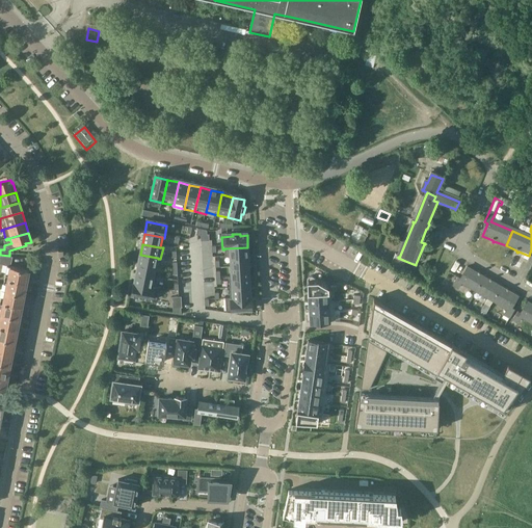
[(247,247),(224,248),(224,249),(224,260),(230,260),(230,259),(248,258),(247,247)]
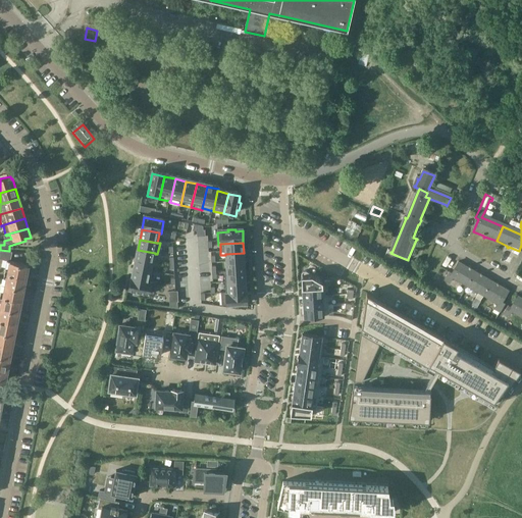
[(138,250),(136,260),(153,263),(155,254),(155,253),(138,250)]
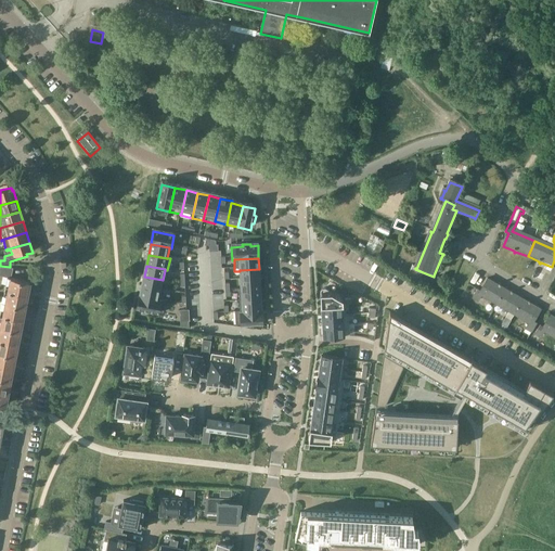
[(259,269),(240,270),(240,271),(241,281),(260,280),(259,269)]
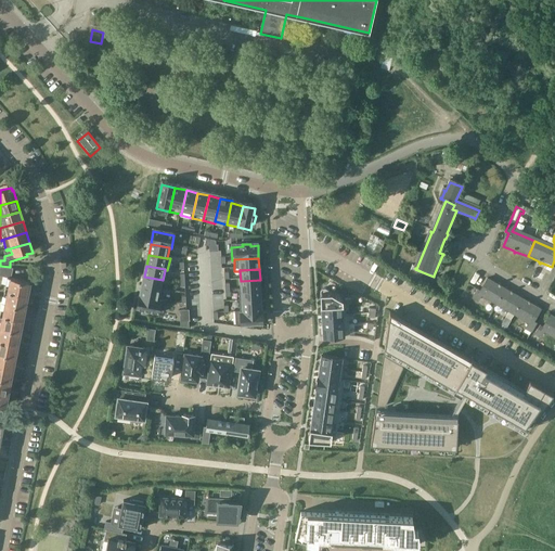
[(25,310),(28,297),(30,285),(14,282),(12,281),(13,272),(0,270),(0,279),(8,281),(3,306),(25,310)]
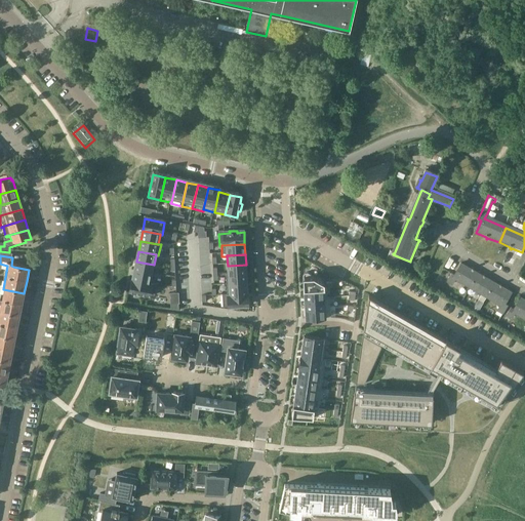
[(136,262),(134,272),(152,275),(154,265),(136,262)]
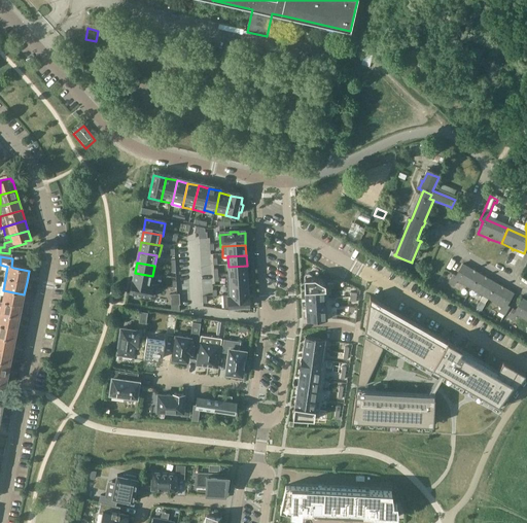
[(247,266),(229,267),(229,277),(229,278),(247,277),(247,266)]
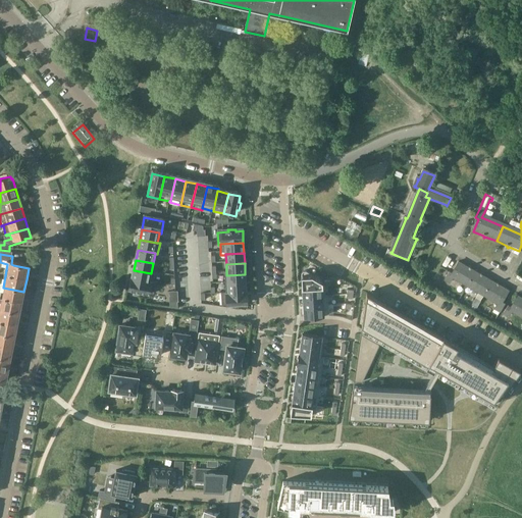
[(449,275),(445,282),(450,286),(453,280),(467,289),(475,274),(470,271),(471,270),(469,269),(469,270),(459,265),(452,276),(449,275)]
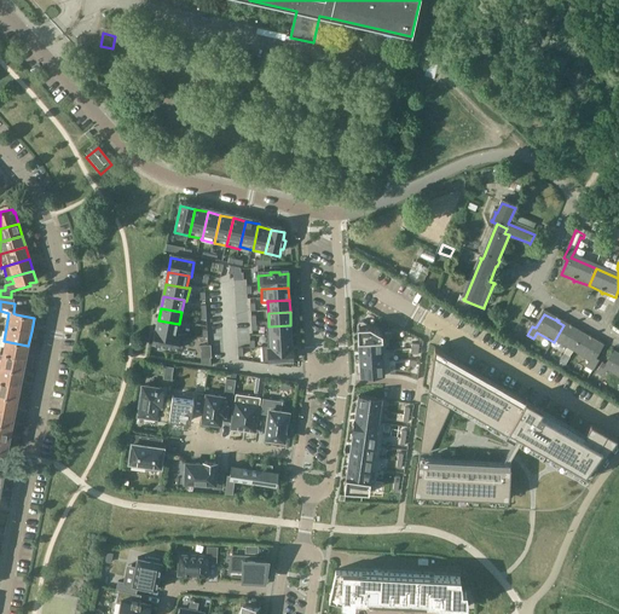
[(158,320),(156,332),(181,337),(184,325),(179,324),(158,320)]
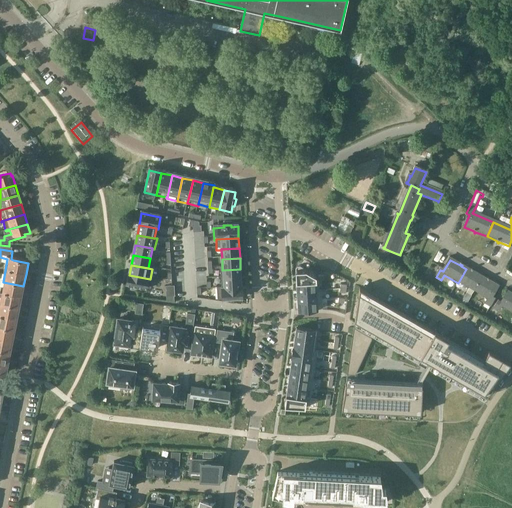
[(222,269),(220,269),(221,280),(241,279),(240,269),(222,270),(222,269)]
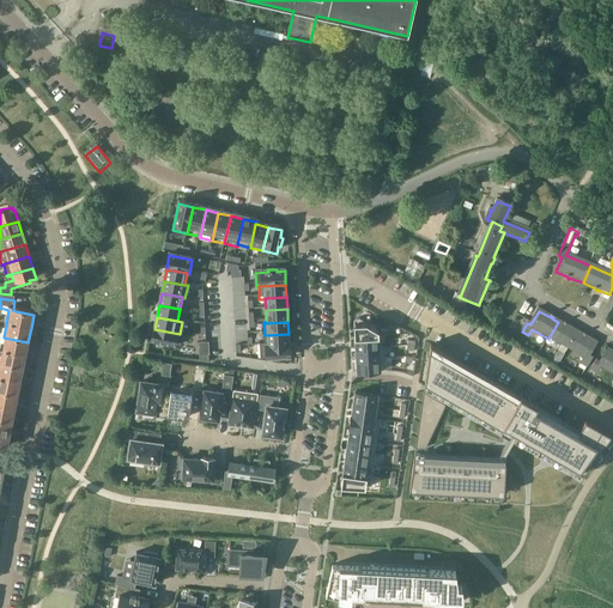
[(353,326),(353,327),(354,341),(356,341),(356,340),(378,339),(378,333),(360,322),(359,322),(358,322),(357,322),(356,322),(356,323),(354,323),(354,324),(354,326),(353,326)]
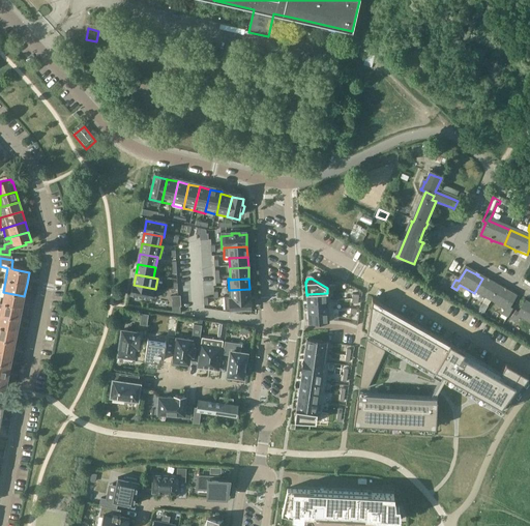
[(482,279),(474,293),(491,302),(499,288),(489,283),(490,281),(489,281),(488,282),(482,279)]
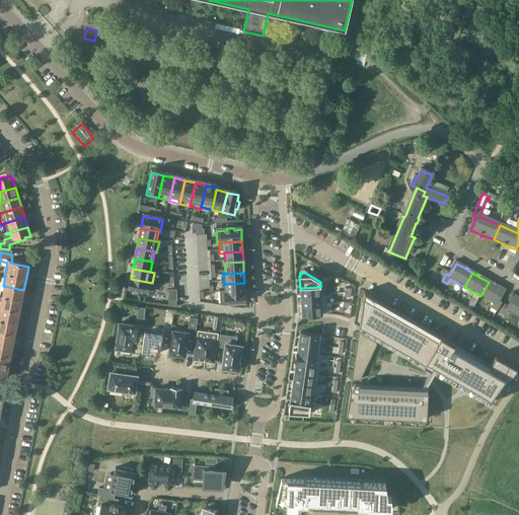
[(131,279),(128,291),(139,293),(139,295),(146,296),(147,294),(153,295),(155,283),(152,283),(131,279)]
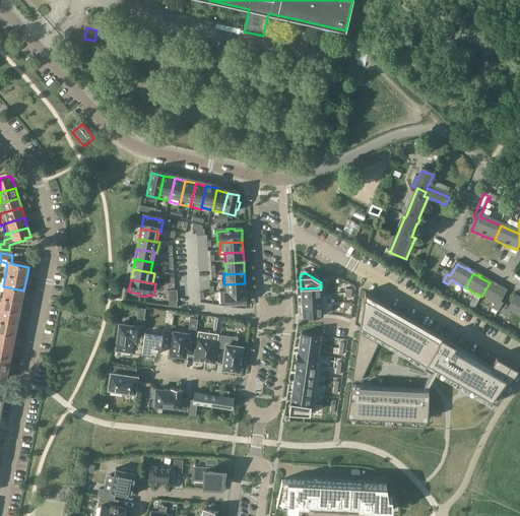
[(490,282),(481,297),(496,305),(493,310),(498,313),(503,306),(500,304),(506,293),(496,286),(497,285),(496,284),(495,285),(490,282)]
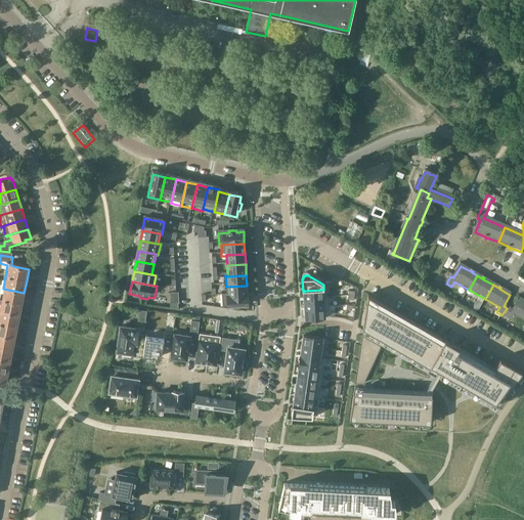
[(247,286),(226,287),(226,297),(248,296),(247,286)]
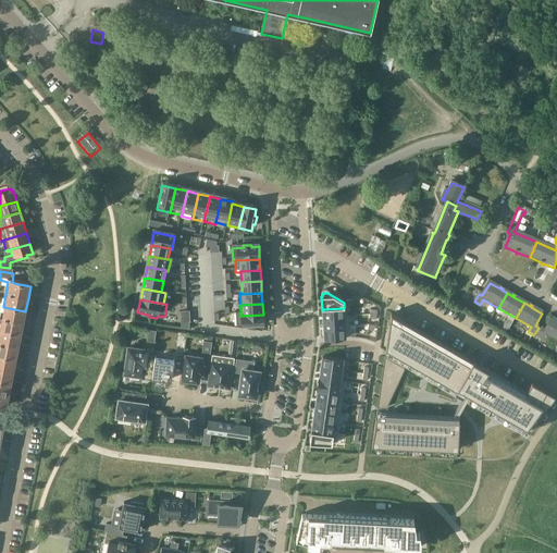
[(3,307),(0,321),(0,331),(21,335),(23,322),(25,311),(3,307)]
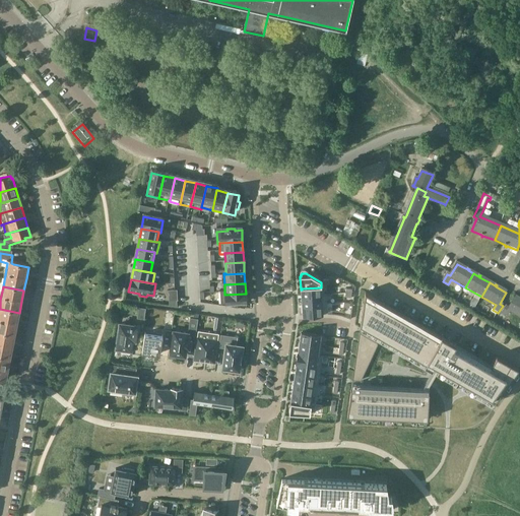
[(321,287),(302,288),(302,289),(302,299),(324,298),(324,297),(323,287),(321,287)]
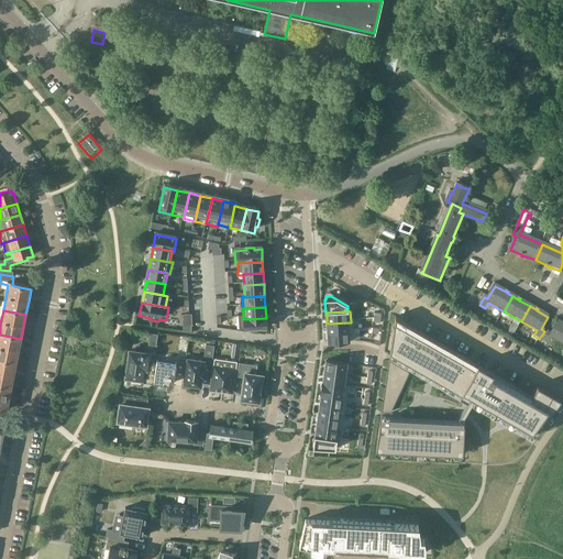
[(191,318),(183,318),(184,329),(192,329),(191,318)]
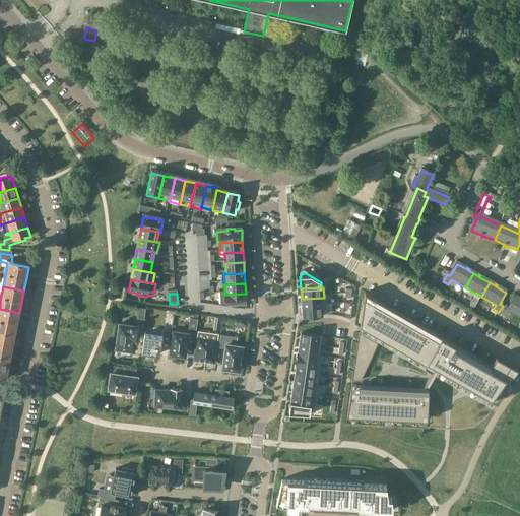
[(224,295),(220,295),(221,307),(232,307),(233,309),(240,308),(240,306),(246,306),(246,294),(224,295)]
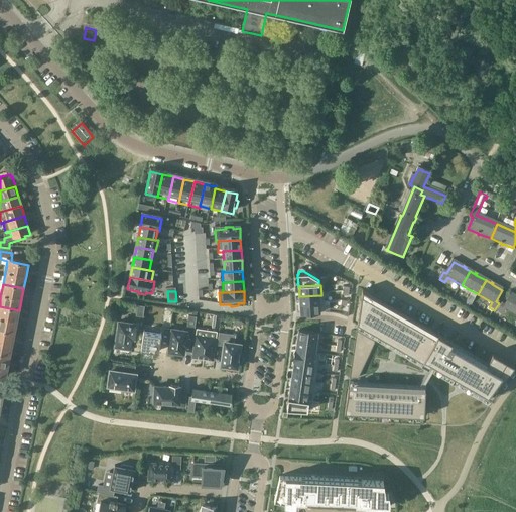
[(362,297),(358,326),(359,327),(395,347),(433,369),(435,370),(464,386),(491,402),(514,369),(493,357),(487,366),(452,346),(453,345),(450,344),(450,345),(445,342),(446,341),(444,340),(443,341),(439,338),(439,337),(438,336),(437,337),(371,298),(363,293),(362,297)]
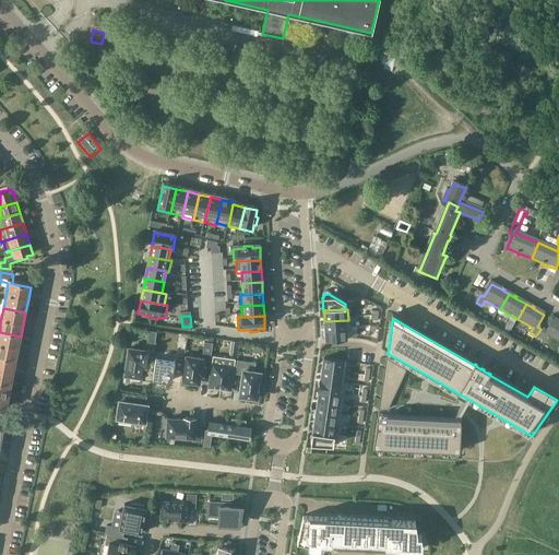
[(348,320),(324,321),(325,332),(352,330),(351,319),(348,319),(348,320)]
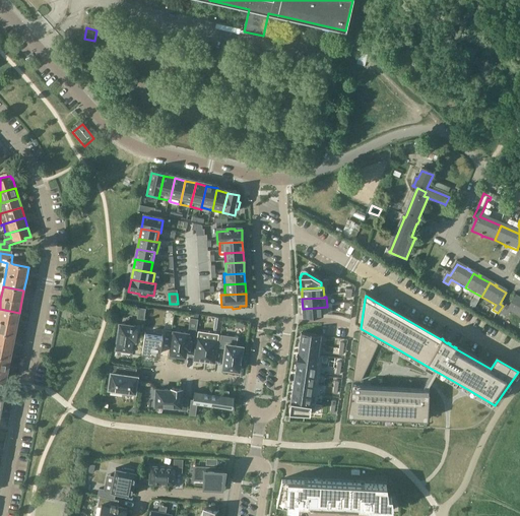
[(506,308),(501,316),(507,319),(510,313),(519,318),(519,300),(515,298),(509,309),(506,308)]
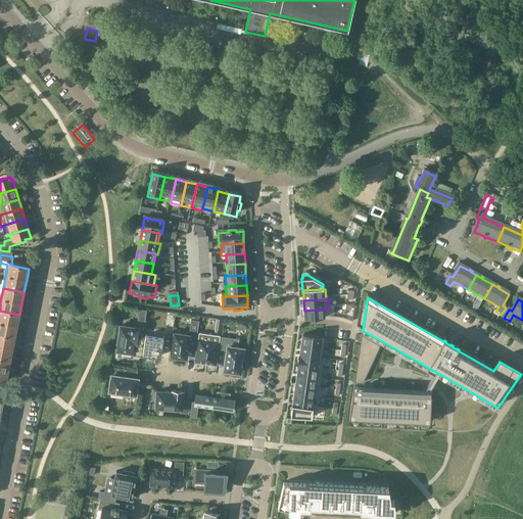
[(476,302),(472,309),(478,312),(481,305),(476,302)]
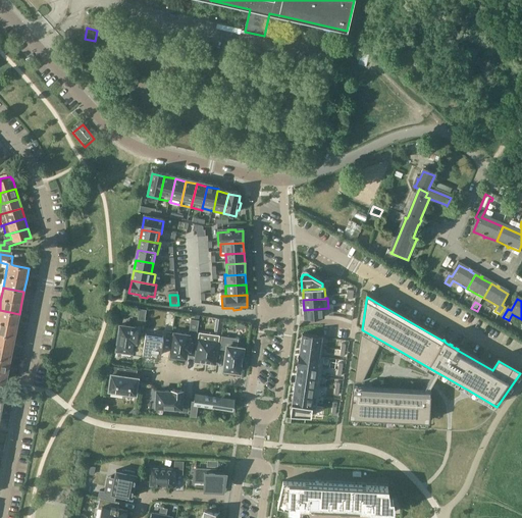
[(328,308),(304,310),(305,320),(328,318),(328,308)]
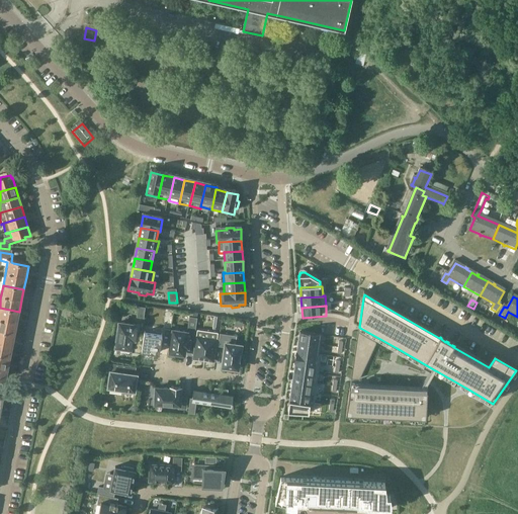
[(0,332),(14,335),(16,325),(19,312),(0,308),(0,332)]
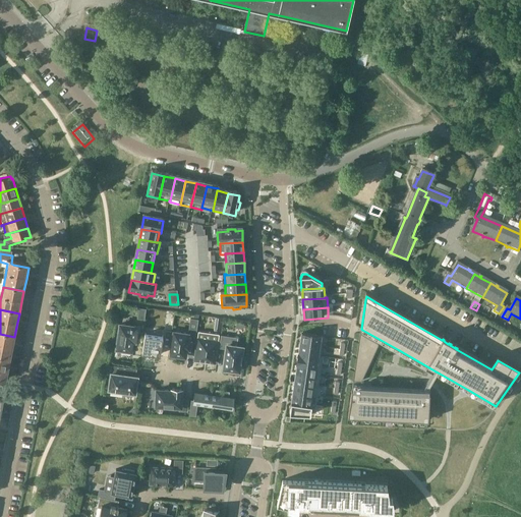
[(191,323),(189,335),(196,336),(197,324),(191,323)]
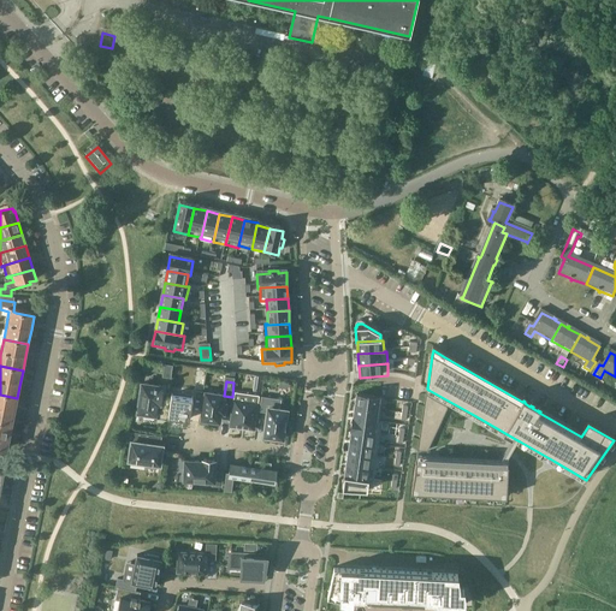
[(142,387),(138,416),(144,416),(143,421),(154,423),(157,407),(160,407),(163,390),(142,387)]
